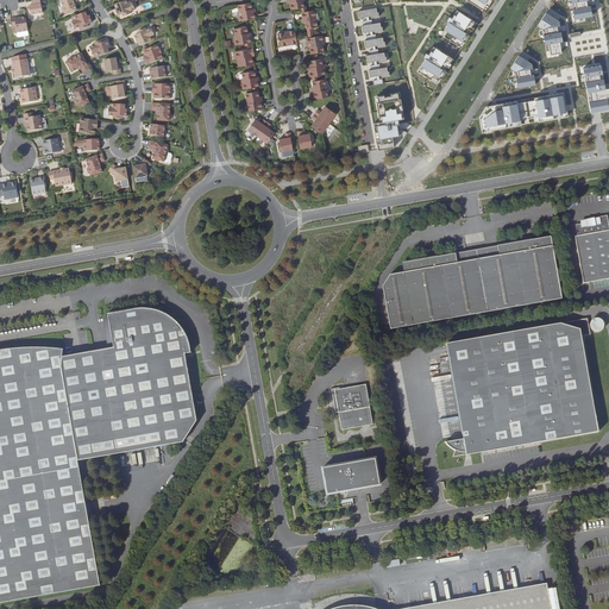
[(43,13),(41,0),(32,1),(33,6),(29,6),(31,16),(43,13)]
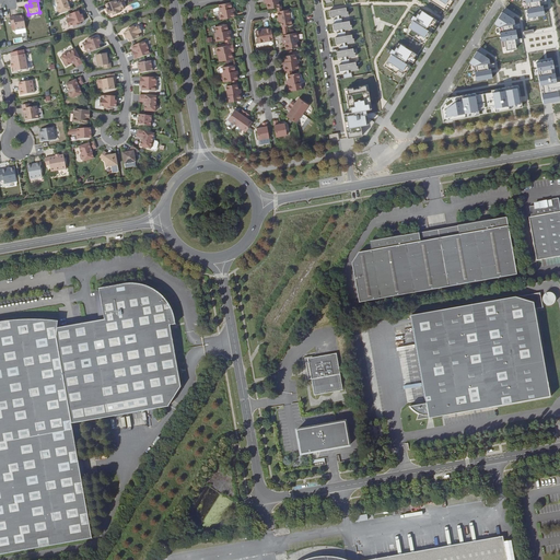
[(72,0),(55,0),(58,7),(57,8),(58,12),(60,13),(71,10),(68,3),(68,2),(69,1),(72,0)]
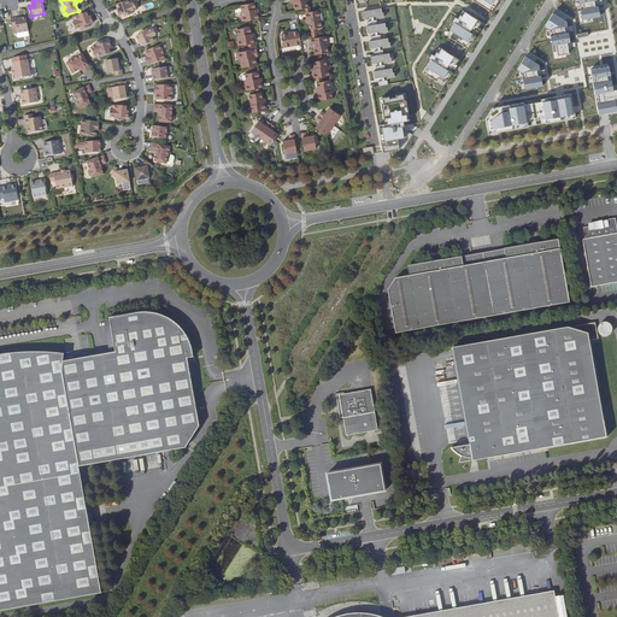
[(130,0),(128,0),(116,5),(118,9),(116,10),(118,17),(123,16),(125,15),(127,16),(131,15),(131,12),(136,10),(134,4),(131,4),(130,0)]
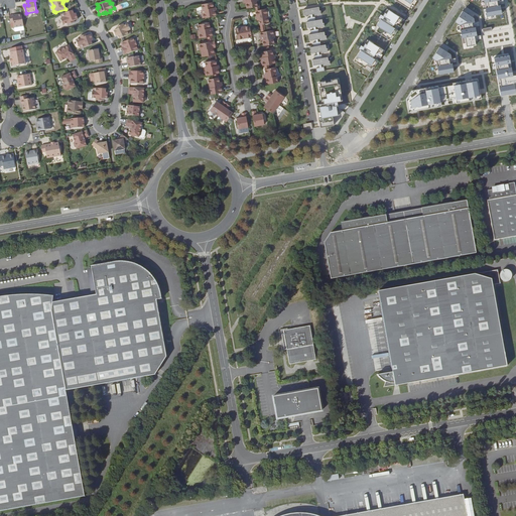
[(245,0),(247,9),(258,7),(256,0),(245,0)]
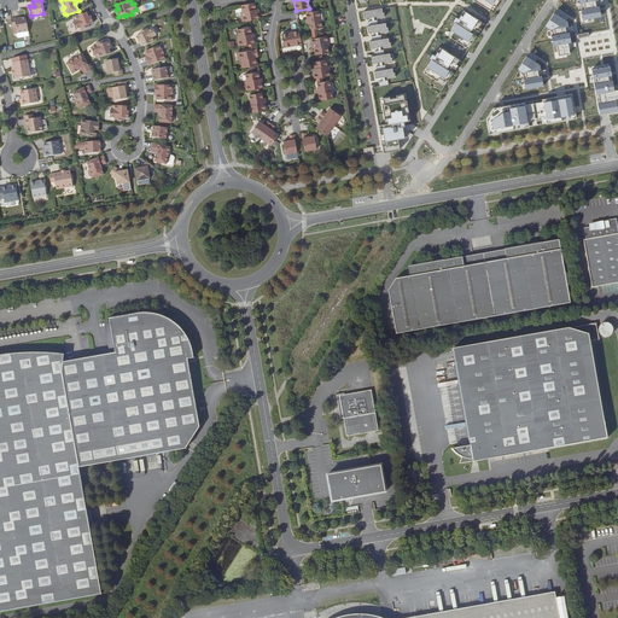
[(490,11),(493,5),(495,6),(499,0),(473,0),(490,11)]
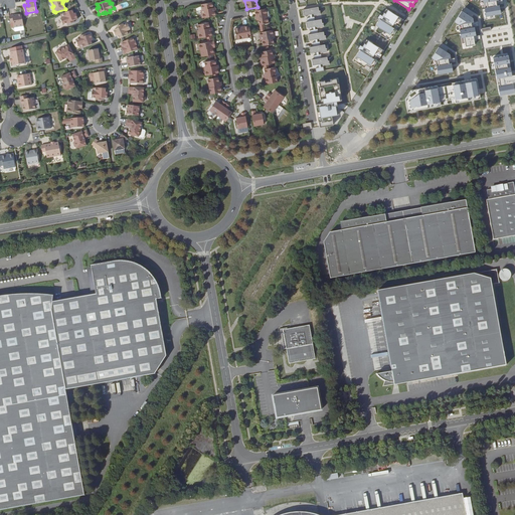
[(483,0),(486,16),(500,14),(499,5),(497,5),(496,0),(495,0),(483,0)]
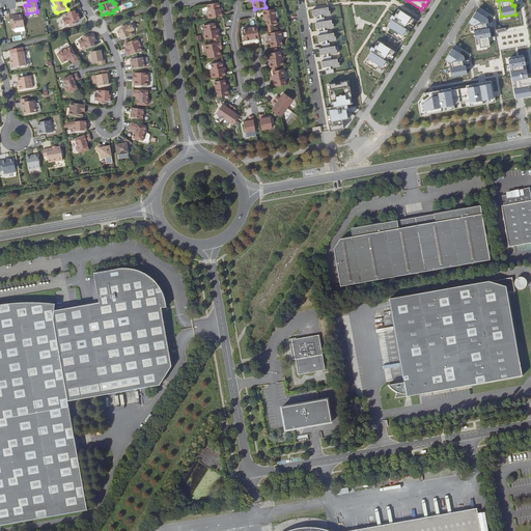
[(219,3),(207,5),(210,15),(207,15),(208,19),(222,17),(223,17),(222,11),(220,12),(219,3)]
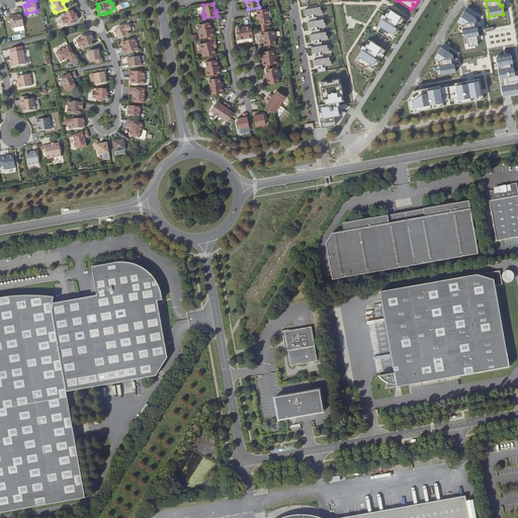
[(320,7),(305,10),(306,16),(311,15),(314,14),(316,14),(316,16),(322,14),(322,11),(321,11),(320,7)]
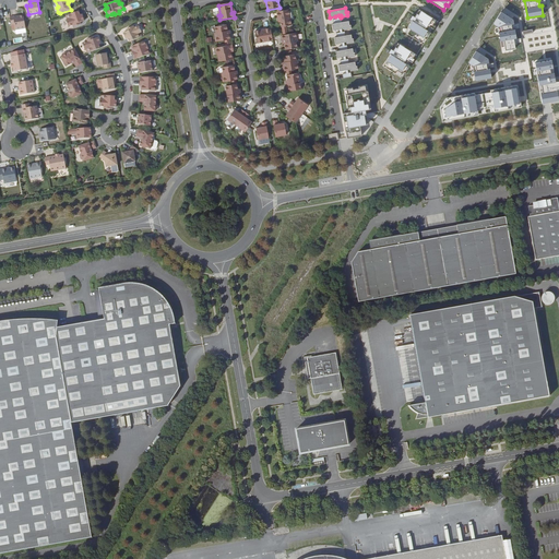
[(292,25),(288,10),(276,12),(277,19),(280,18),(282,27),(292,25)]
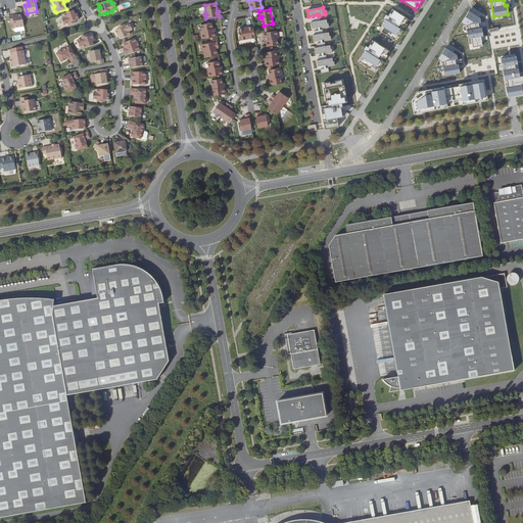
[(75,14),(74,10),(61,15),(62,18),(61,19),(63,25),(68,24),(68,26),(74,24),(73,21),(75,20),(79,19),(77,13),(75,14)]
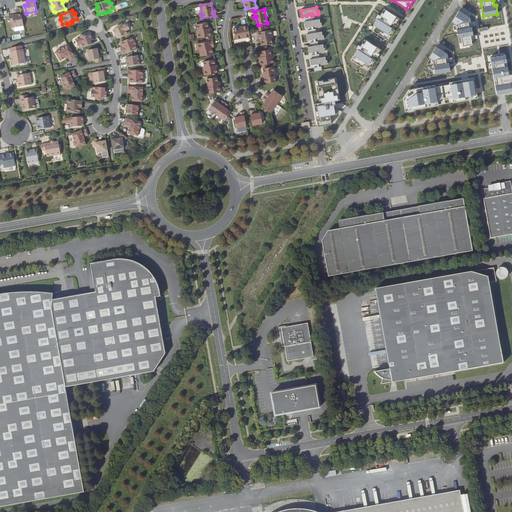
[(386,39),(389,35),(391,36),(395,30),(392,28),(394,24),(395,25),(398,20),(389,14),(390,12),(386,10),(383,13),(382,12),(380,15),(381,16),(379,20),(377,19),(374,25),(376,26),(373,31),(386,39)]
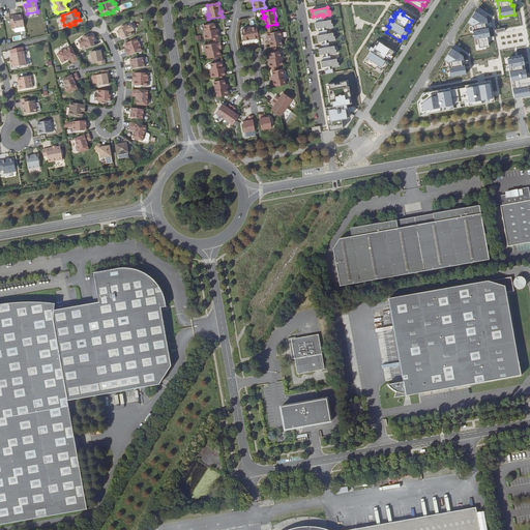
[(490,19),(475,10),(467,23),(474,27),(477,41),(479,41),(480,49),(491,47),(490,39),(493,38),(490,19)]
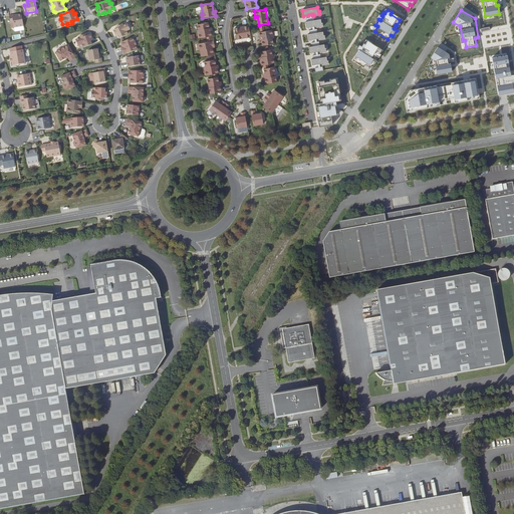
[(403,20),(392,12),(391,14),(400,20),(397,25),(399,26),(403,20)]
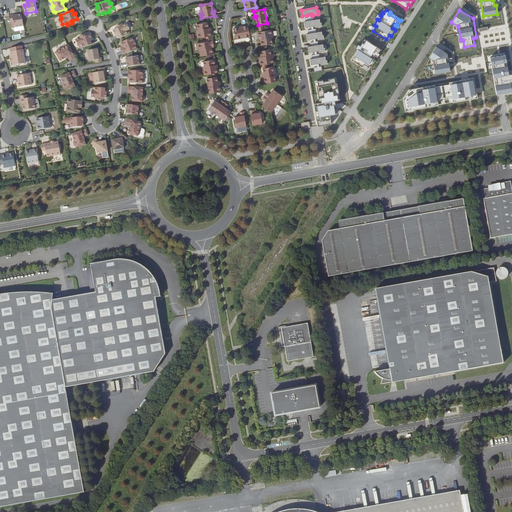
[(23,26),(21,14),(16,15),(9,16),(10,23),(13,22),(14,28),(23,26)]
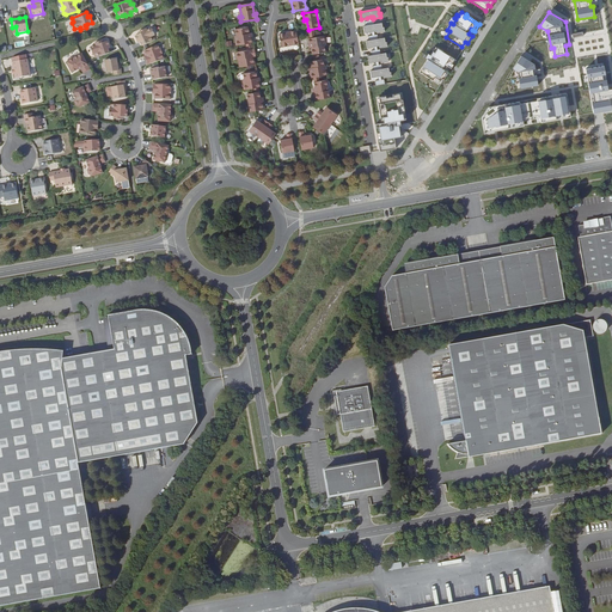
[(365,26),(363,26),(365,34),(372,32),(374,31),(377,31),(377,34),(385,32),(384,28),(383,28),(381,23),(374,24),(365,26)]
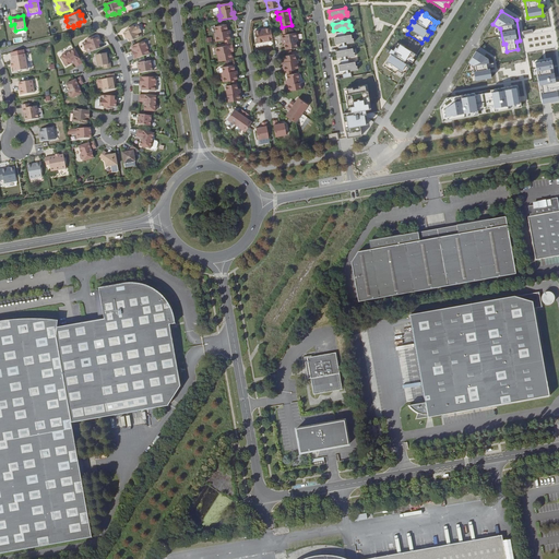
[(215,37),(216,42),(232,39),(230,34),(228,35),(227,25),(215,26),(216,37),(215,37)]
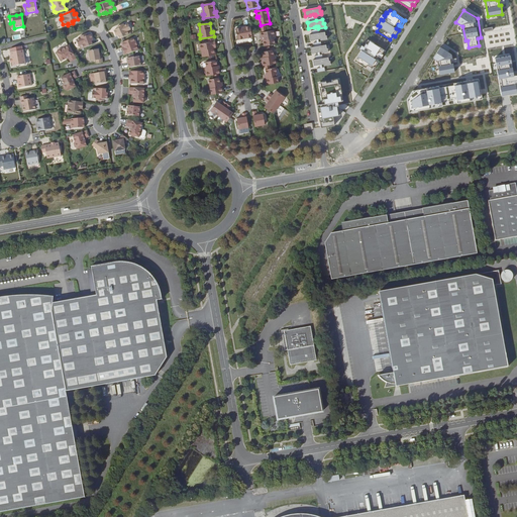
[(130,29),(128,24),(124,26),(123,24),(119,26),(119,28),(117,29),(114,30),(116,36),(118,35),(120,39),(131,33),(129,30),(130,29)]
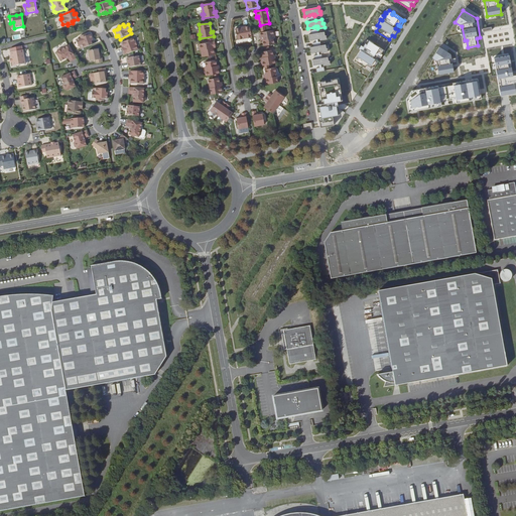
[(252,37),(251,30),(250,26),(245,26),(245,28),(242,29),(241,27),(235,28),(237,39),(252,37)]
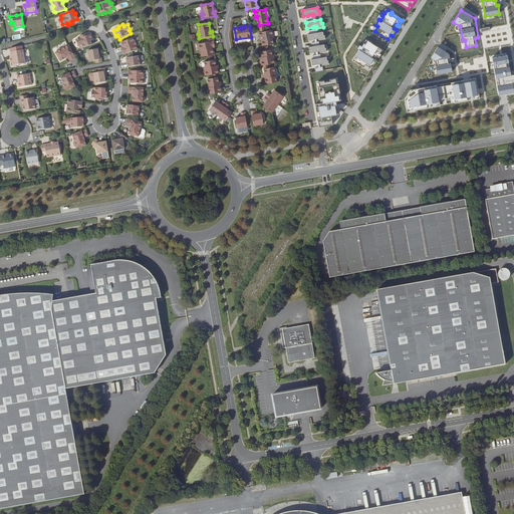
[(262,46),(273,44),(272,34),(273,34),(272,30),(258,32),(259,37),(261,36),(262,46)]
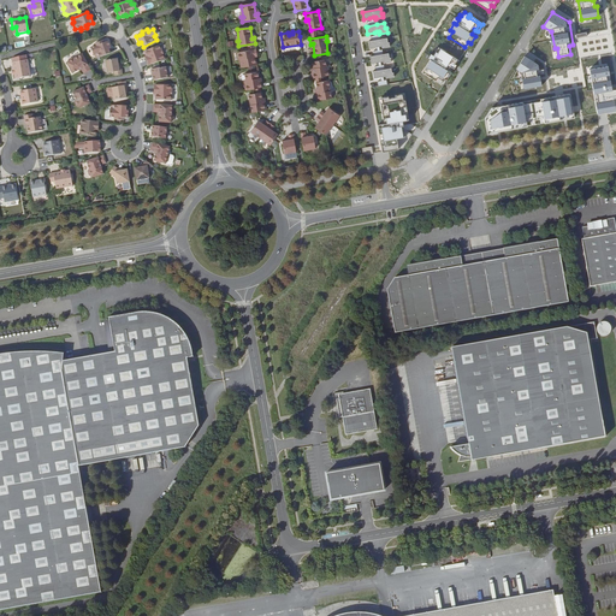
[(372,41),(368,41),(369,48),(377,47),(379,47),(381,47),(381,48),(390,47),(389,42),(388,42),(386,39),(380,40),(372,41)]
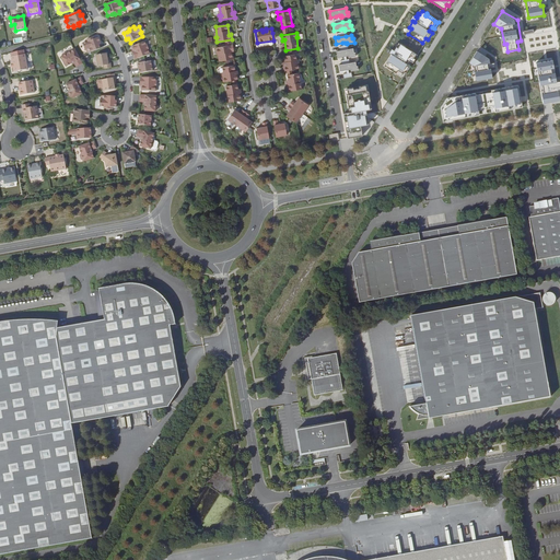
[(86,39),(88,42),(82,44),(85,50),(86,49),(88,54),(101,48),(98,45),(101,44),(98,37),(94,39),(92,39),(92,38),(86,39)]
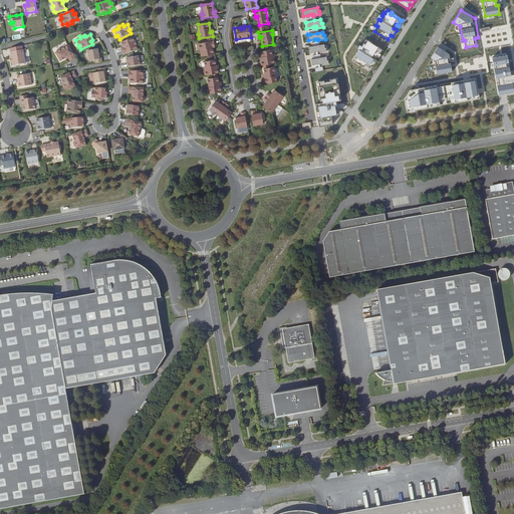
[(138,49),(134,38),(120,43),(121,47),(122,47),(123,47),(123,48),(121,49),(123,54),(138,49)]
